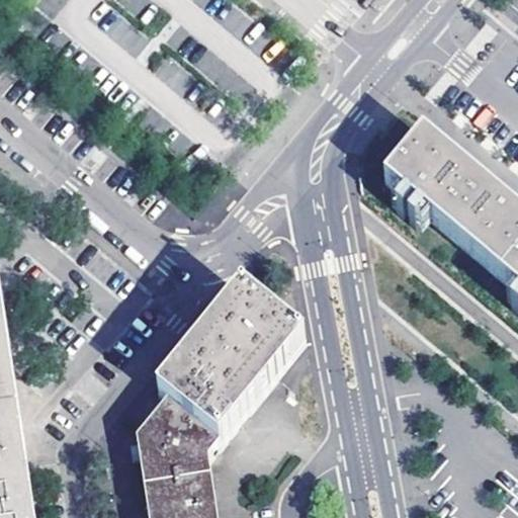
[(118,17),(105,28),(131,56),(143,44),(118,17)]
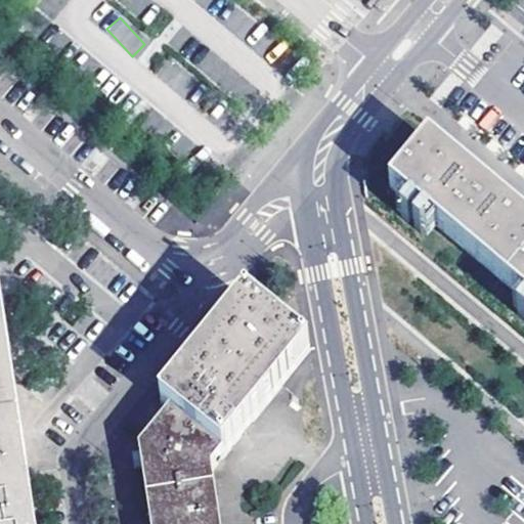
[(523,299),(523,223),(519,220),(446,160),(431,146),(393,190),(523,299)]
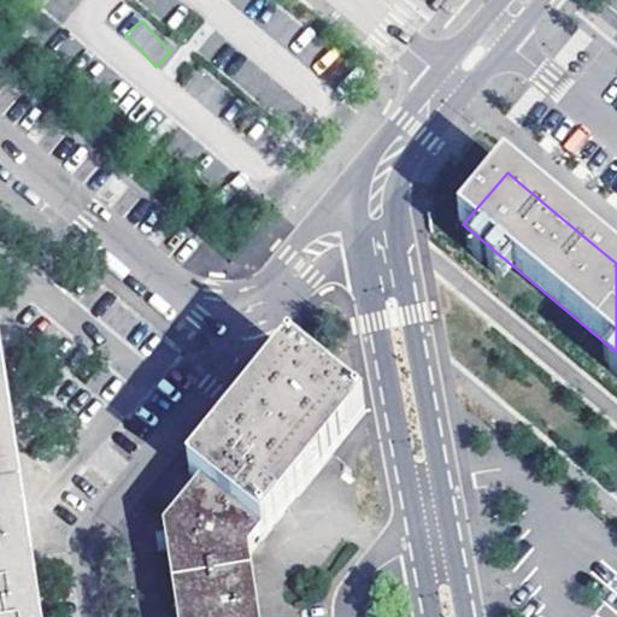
[(191,477),(205,488),(265,538),(365,416),(294,357),(191,477)]
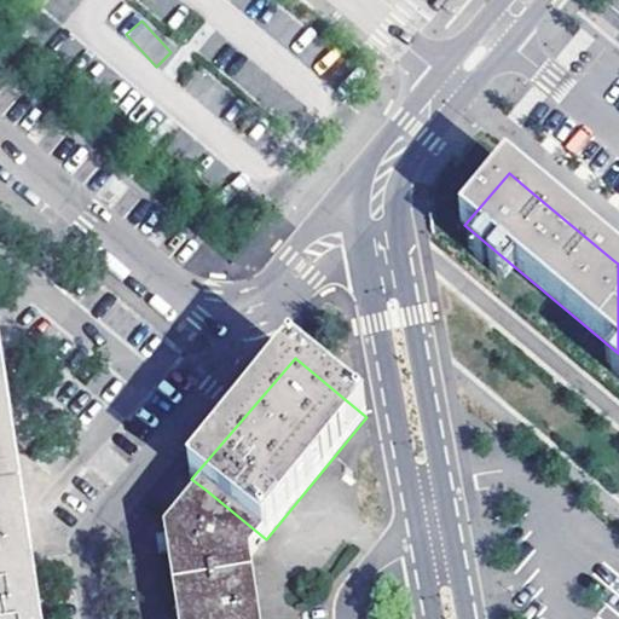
[(259,618),(250,557),(266,539),(206,490),(185,515),(168,536),(180,618),(259,618)]
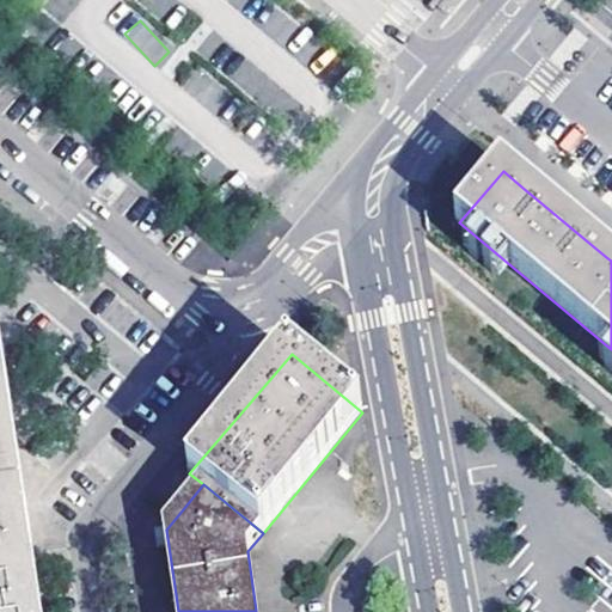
[(0,611),(13,611),(2,530),(0,516),(0,611)]
